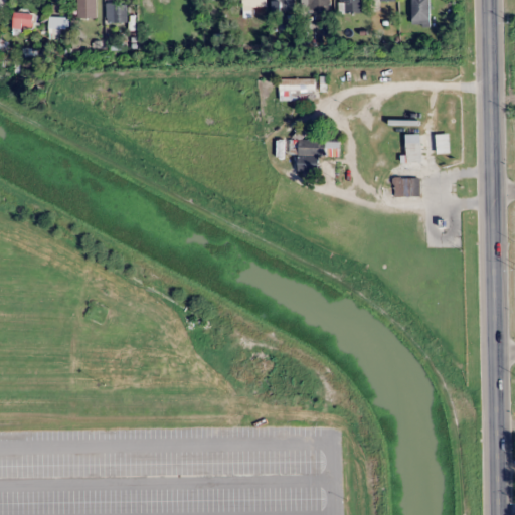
[(242,0),(243,11),(266,11),(266,0),(242,0)]
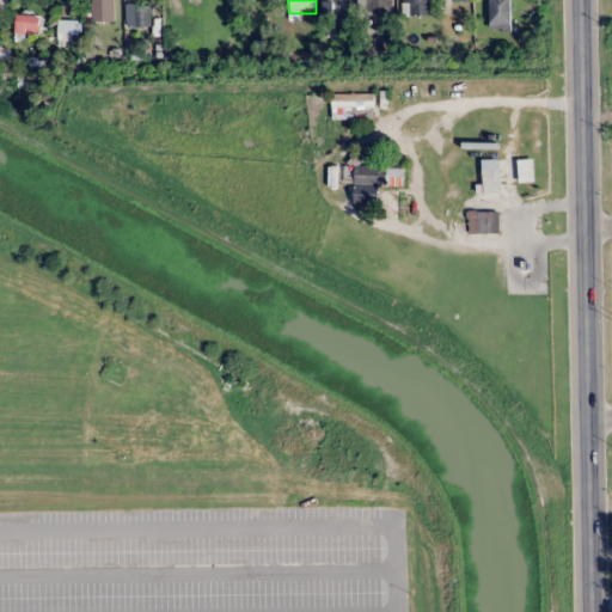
[(352,13),(350,0),(326,0),(328,13),(352,13)]
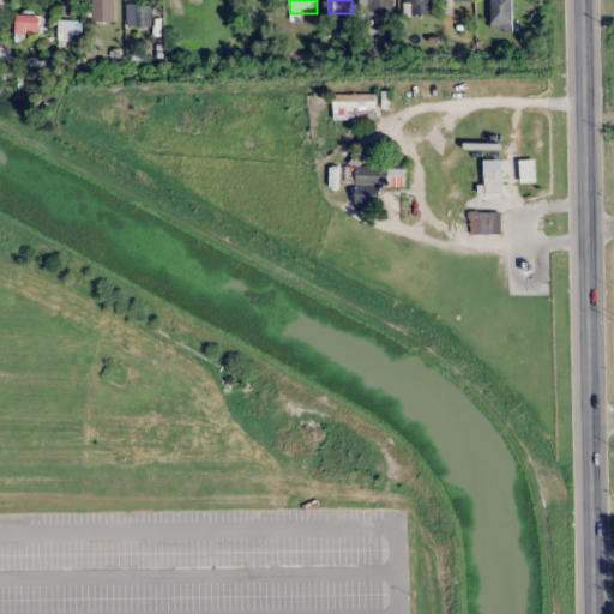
[(359,0),(360,12),(395,12),(393,0),(359,0)]
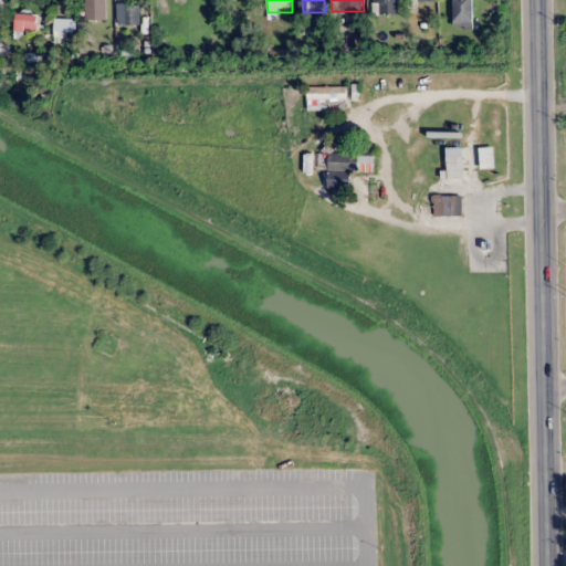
[(373,0),(374,13),(397,13),(397,0),(373,0)]
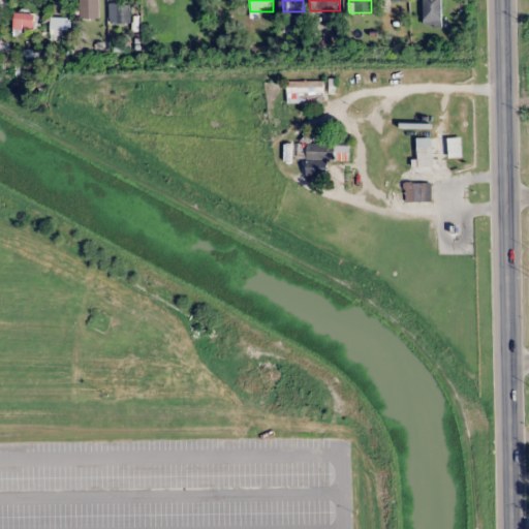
[(424,0),(424,26),(441,26),(441,0),(424,0)]
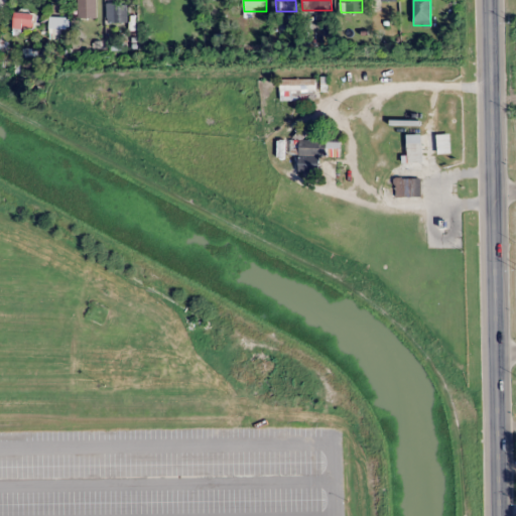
[(128,22),(128,2),(107,2),(107,22),(128,22)]
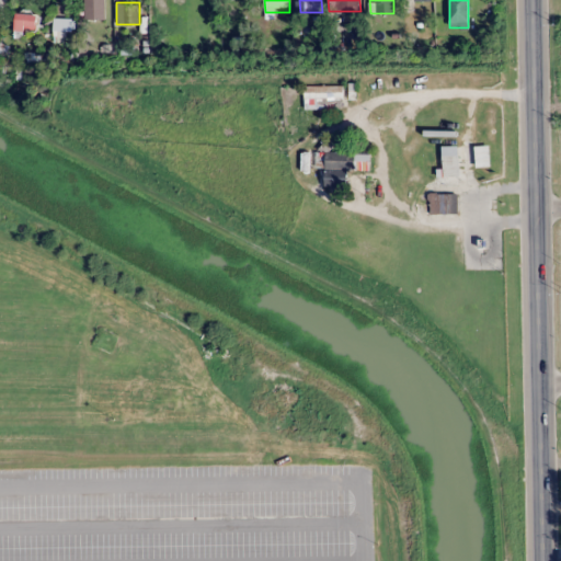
[(14,34),(36,36),(38,14),(16,12),(14,34)]
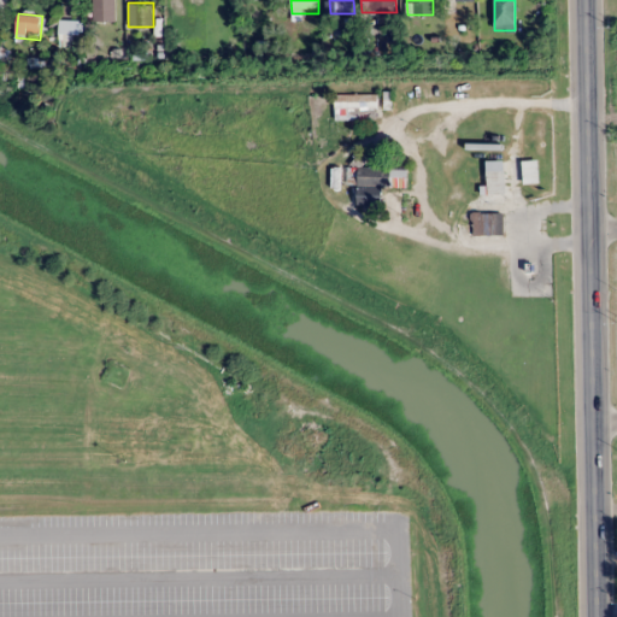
[(75,19),(60,19),(60,45),(75,45),(75,19)]
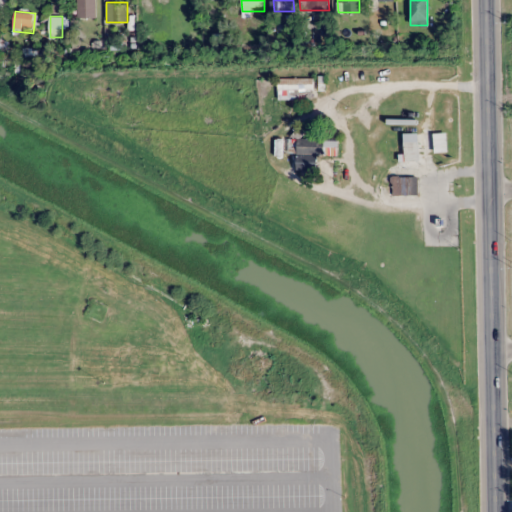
[(314,79),(278,79),(278,98),(314,98),(314,79)]
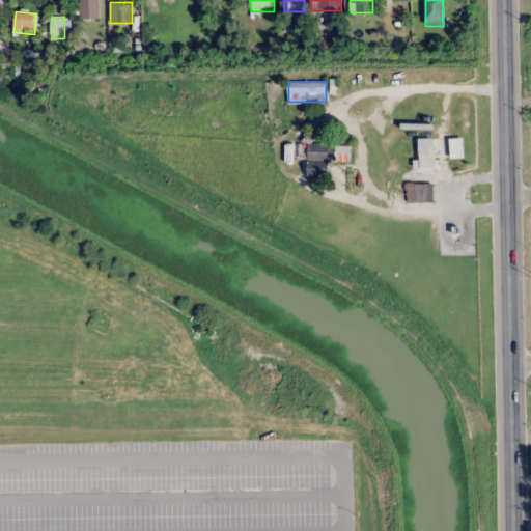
[(351,143),(308,143),(308,161),(351,161),(351,143)]
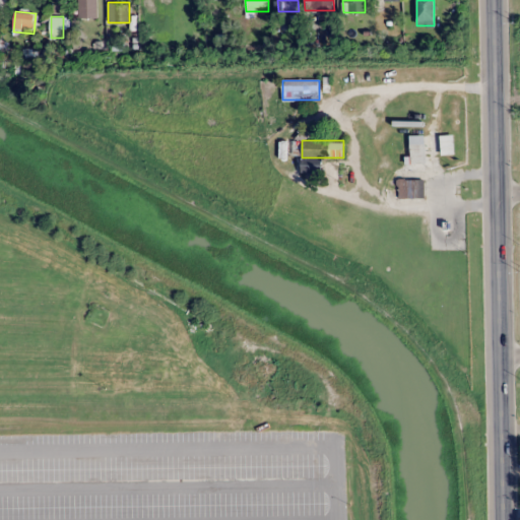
[(398,198),(425,198),(425,180),(398,180),(398,198)]
